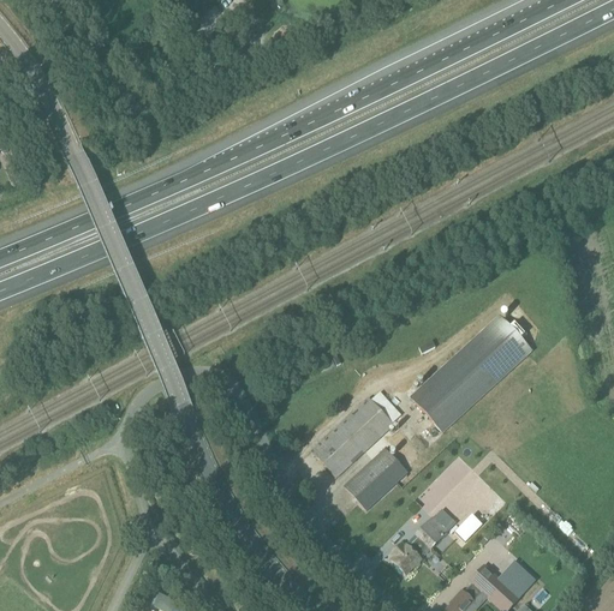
[(523,339),(528,334),(516,319),(510,324),(500,315),(411,396),(443,431),(534,349),(523,339)]
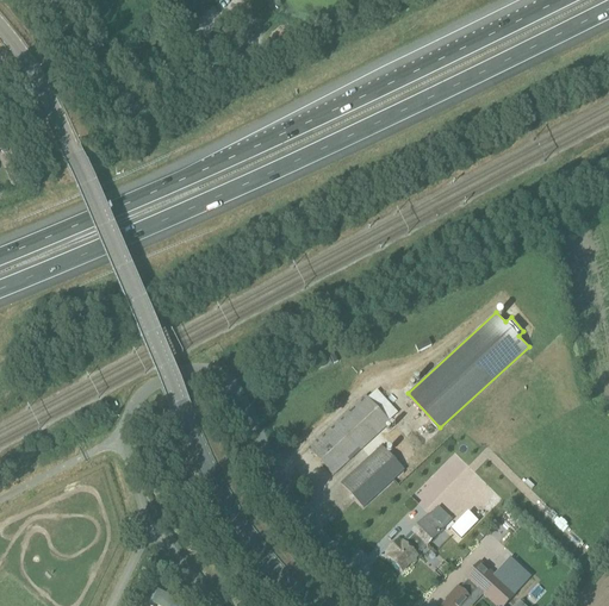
[(350,360),(355,369),(366,366),(361,355),(350,360)]
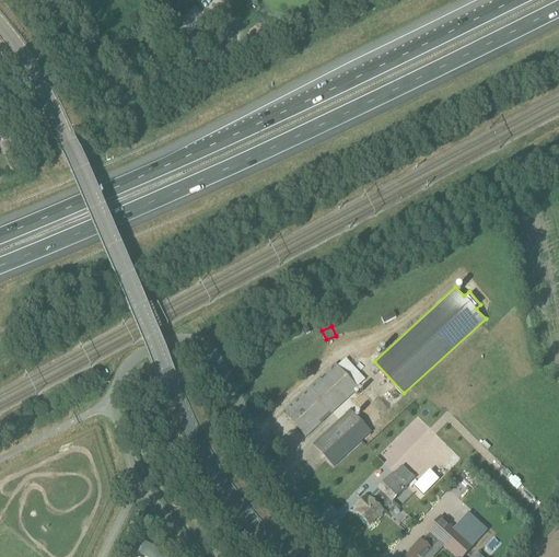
[(307,354),(311,346),(302,341),(299,349),(307,354)]
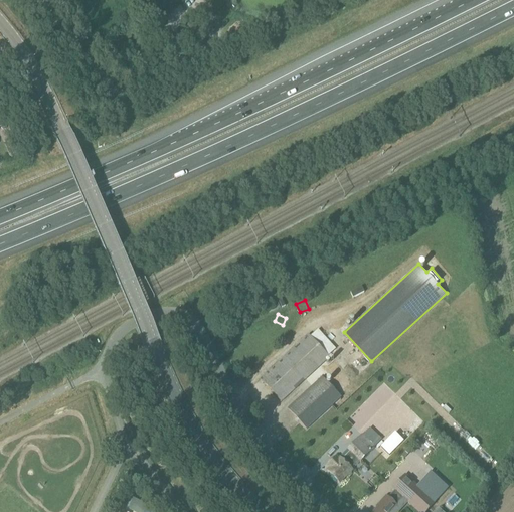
[(320,323),(258,375),(280,400),(329,359),(325,355),(335,346),(323,332),(326,330),(320,323)]
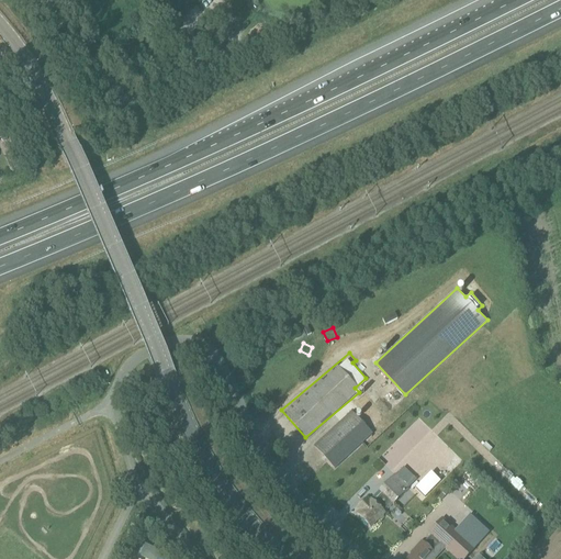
[(336,467),(373,432),(352,409),(314,444),(336,467)]
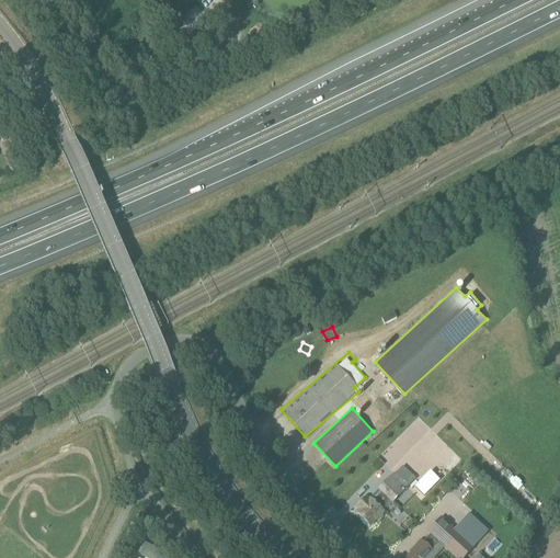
[(383,490),(374,499),(372,497),(370,498),(367,494),(357,505),(360,509),(357,511),(370,523),(379,515),(381,515),(384,513),(384,511),(385,510),(384,508),(387,504),(388,507),(393,501),(395,502),(410,486),(396,471),(379,488),(383,490)]
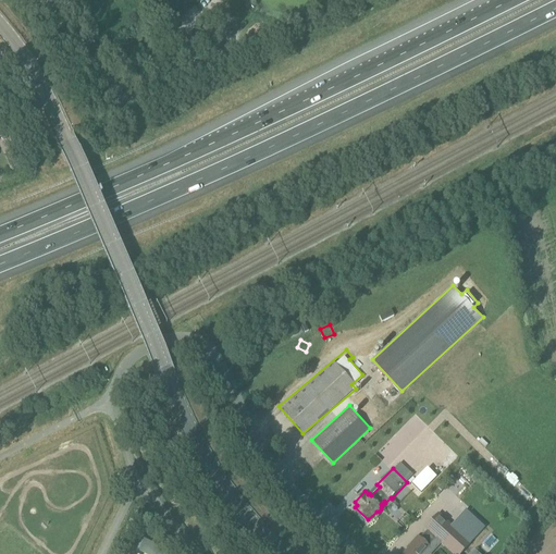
[(435,484),(432,492),(439,494),(442,488),(435,484)]
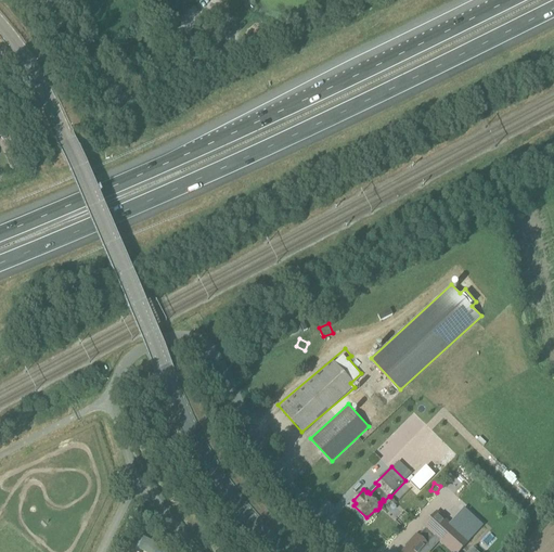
[(426,526),(420,535),(419,534),(402,551),(428,551),(433,547),(427,542),(435,534),(454,551),(459,551),(472,539),(464,533),(471,525),(454,510),(448,517),(438,508),(424,524),(426,526)]
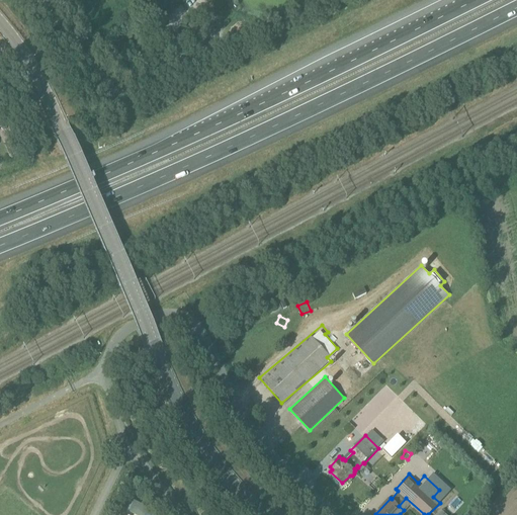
[(153,514),(155,510),(128,498),(124,508),(141,514),(153,514)]
